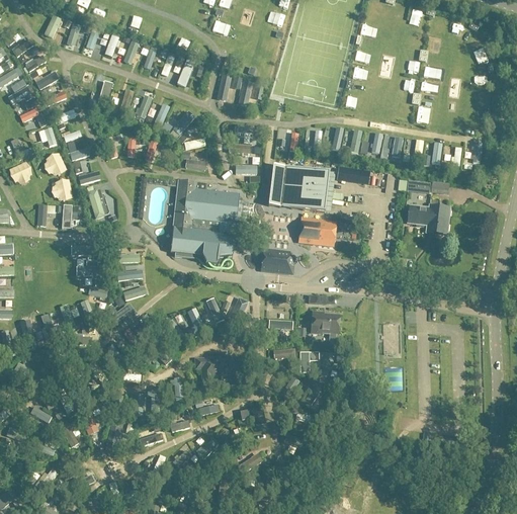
[(395,0),(390,18),(404,22),(409,2),(402,0),(395,0)]
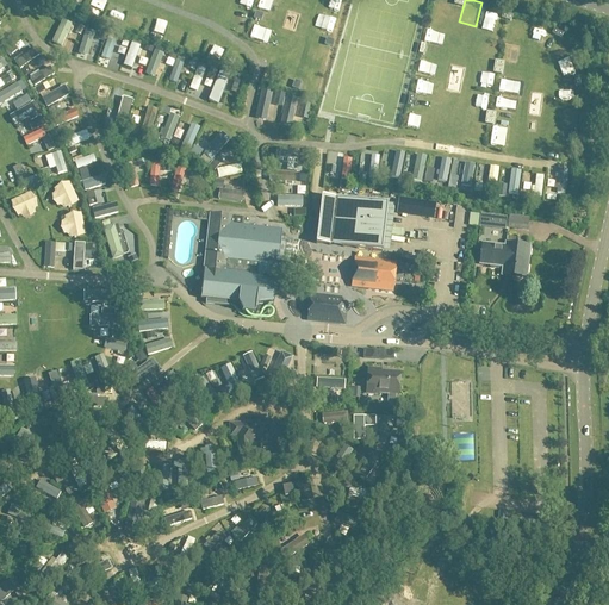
[(113,11),(124,14),(126,8),(115,5),(113,11)]
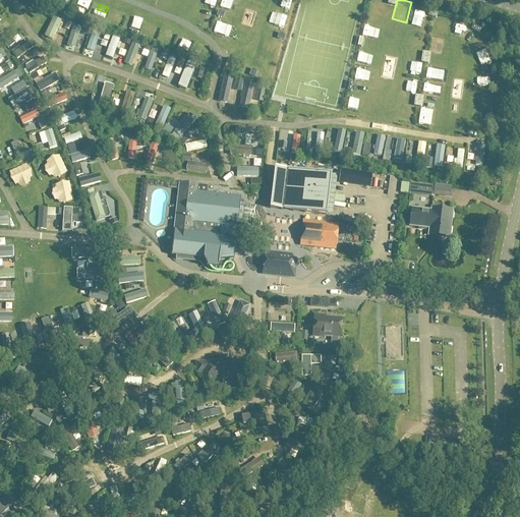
[(117,19),(120,9),(112,6),(108,16),(117,19)]
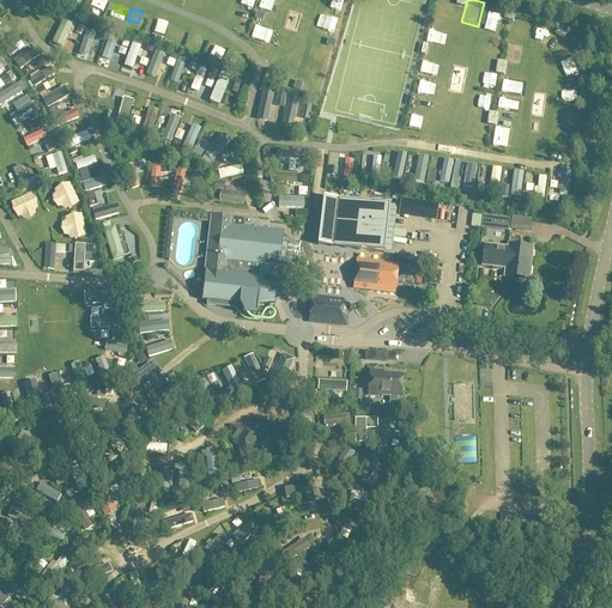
[(485,25),(497,28),(501,10),(489,7),(485,25)]
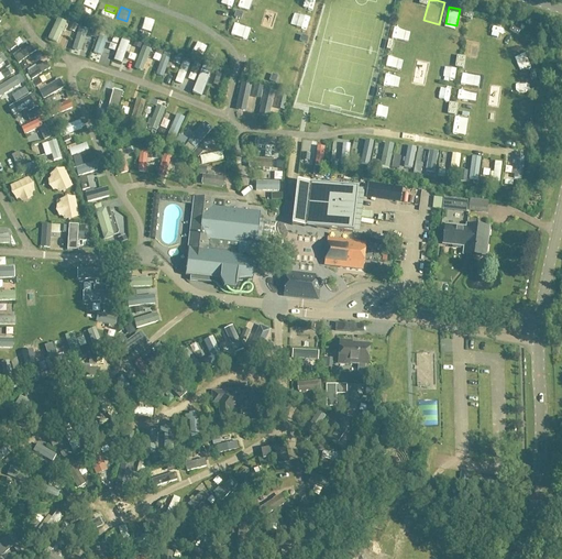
[(218,10),(213,20),(224,24),(229,14),(218,10)]
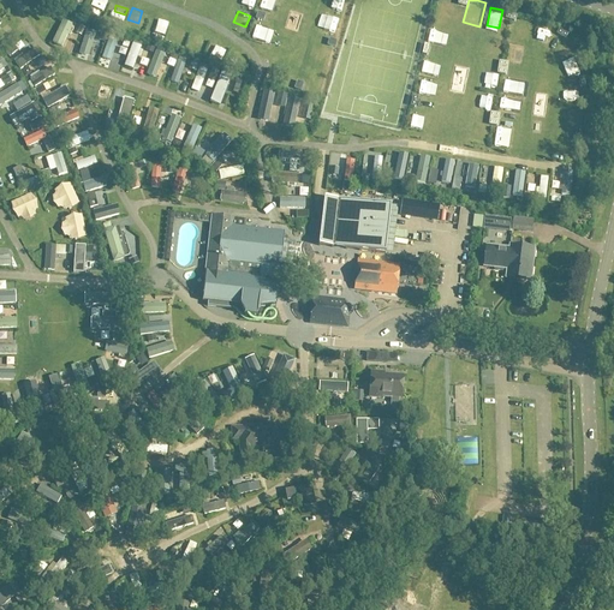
[(64,16),(57,42),(66,45),(71,29),(69,28),(72,18),(64,16)]
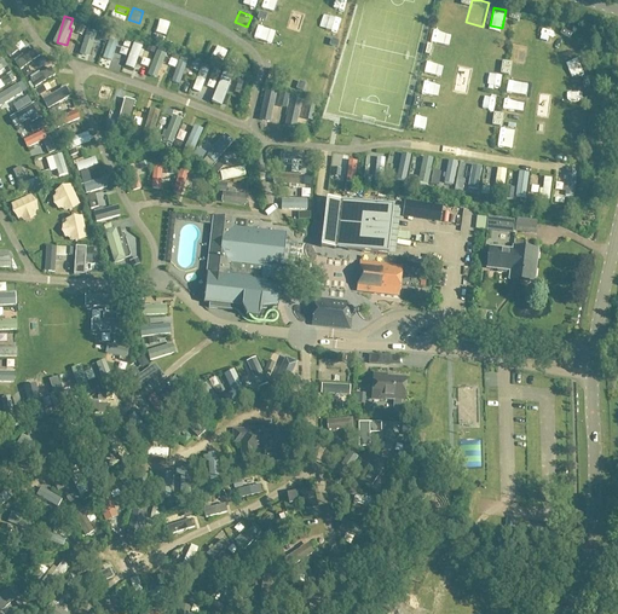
[(571,30),(562,24),(559,30),(567,35),(571,30)]
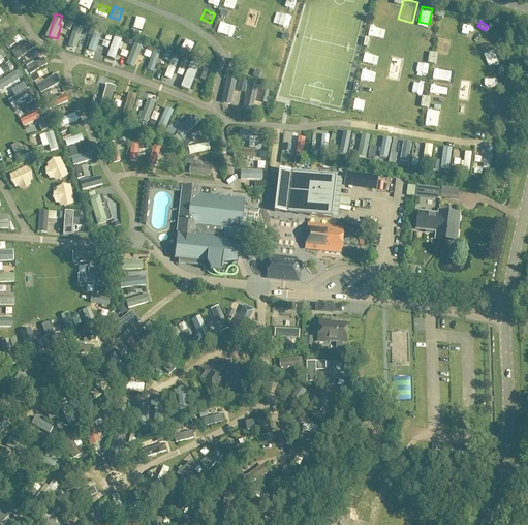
[(369,33),(384,35),(386,25),(371,22),(369,33)]
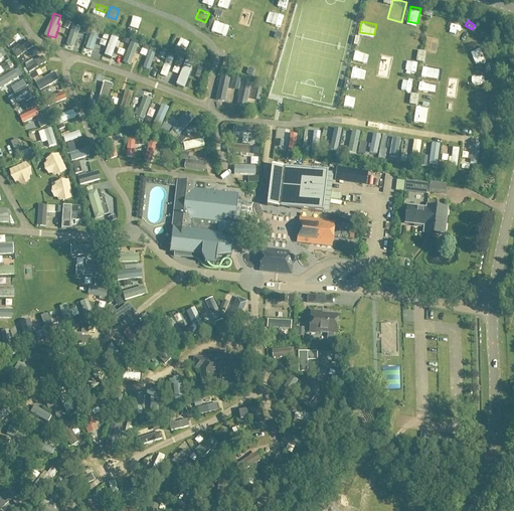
[(70,25),(67,40),(75,42),(78,26),(70,25)]
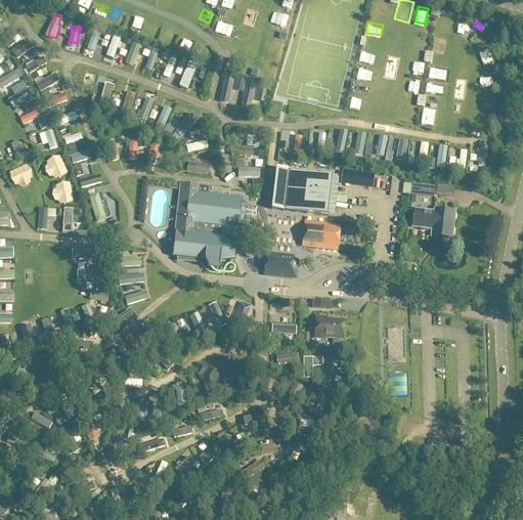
[(413,32),(413,41),(429,41),(429,32),(413,32)]
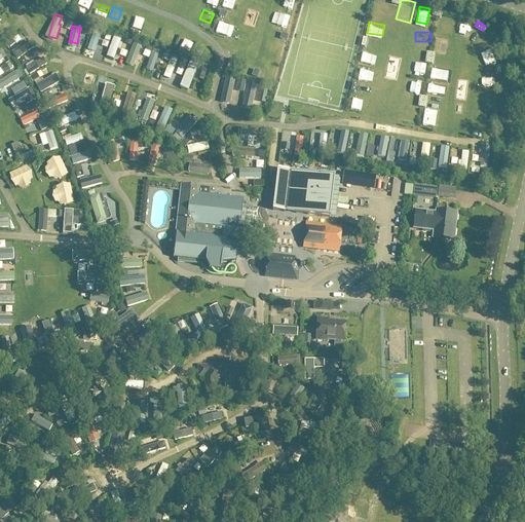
[(106,50),(115,54),(122,37),(113,33),(106,50)]
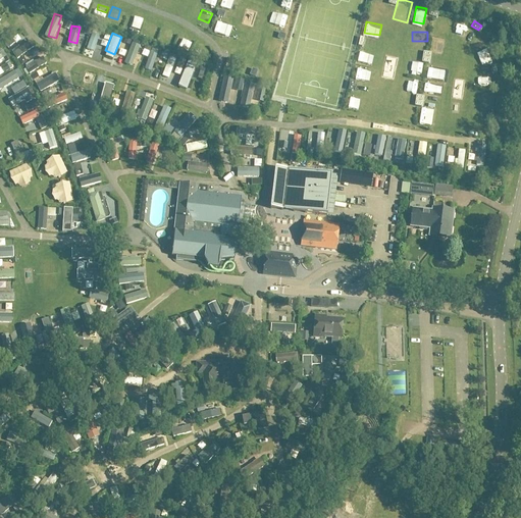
[(30,37),(13,47),(19,56),(36,46),(30,37)]
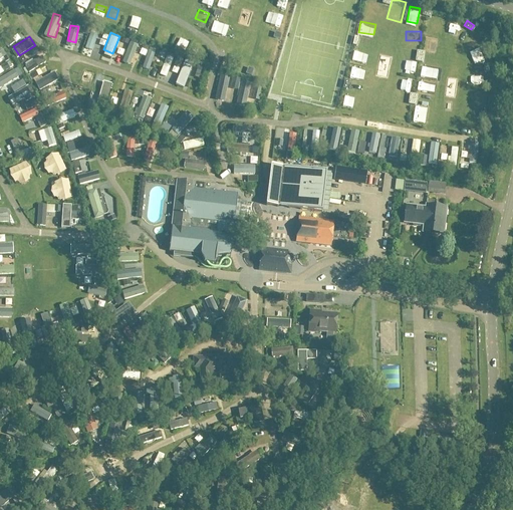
[(132,58),(137,41),(130,40),(125,56),(132,58)]
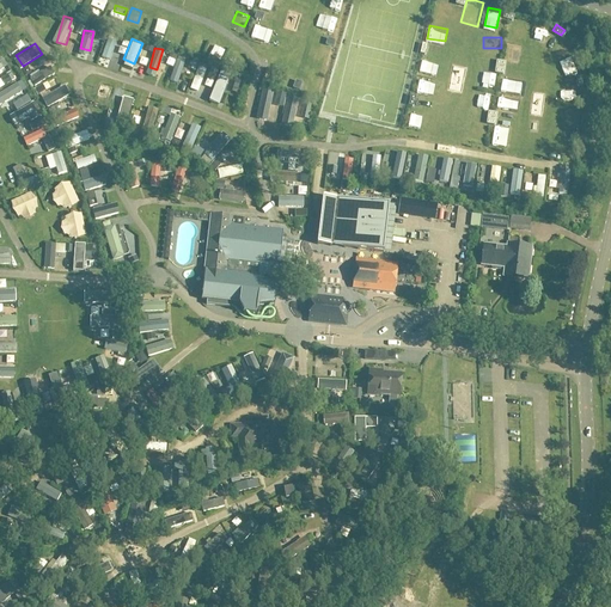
[(417,54),(414,71),(432,75),(435,59),(417,54)]
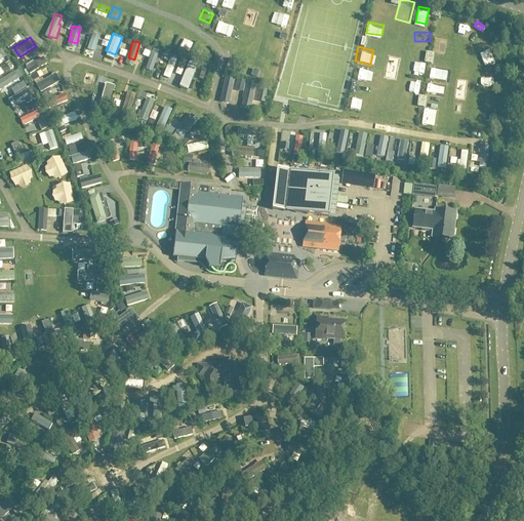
[(433,51),(426,49),(426,50),(424,61),(425,61),(432,62),(434,51),(433,51)]
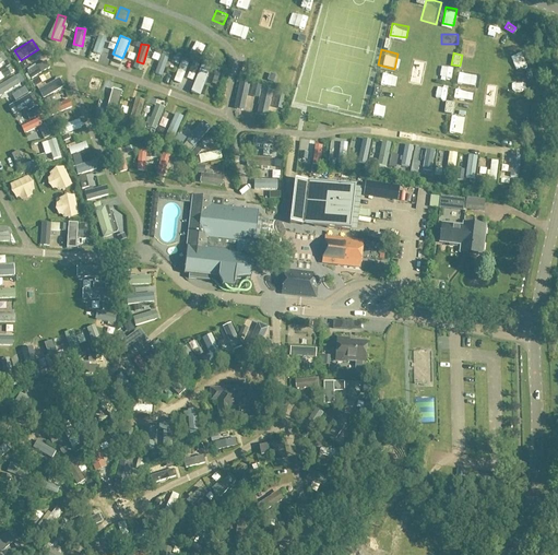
[(164,74),(170,56),(163,54),(156,72),(164,74)]
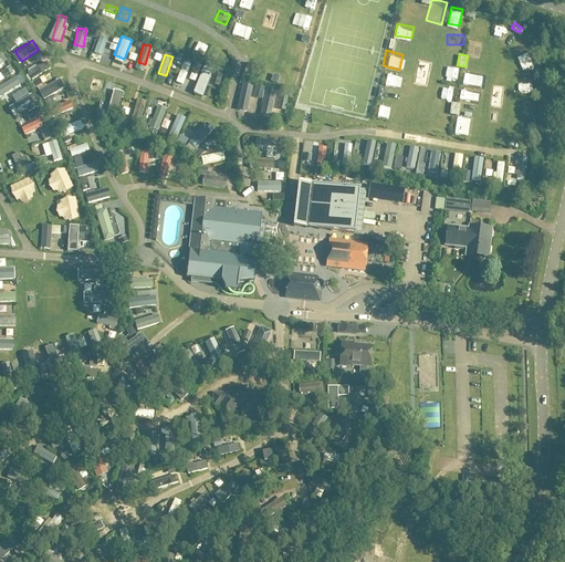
[(176,80),(184,83),(192,62),(184,59),(176,80)]
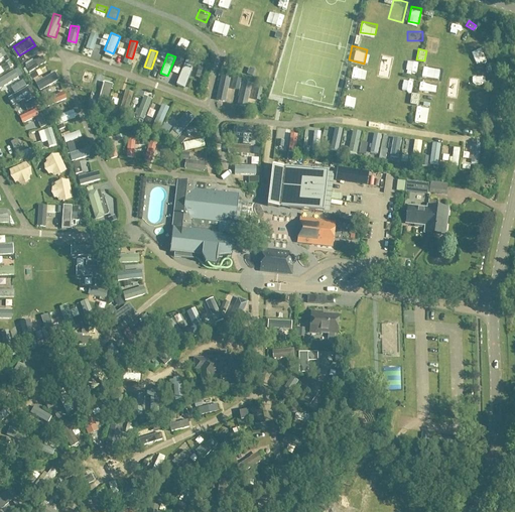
[(256,62),(254,70),(266,75),(269,68),(256,62)]
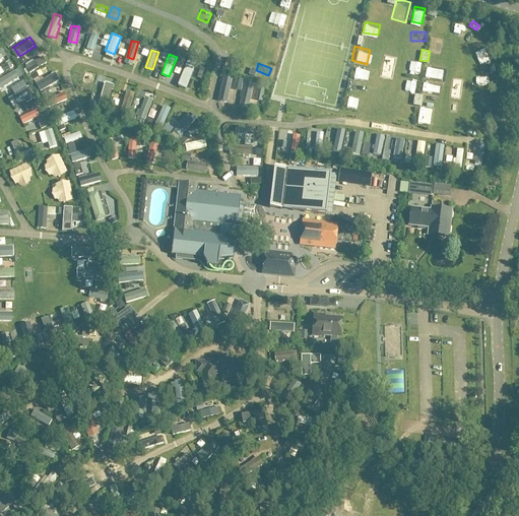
[(441,76),(441,65),(426,64),(426,75),(441,76)]
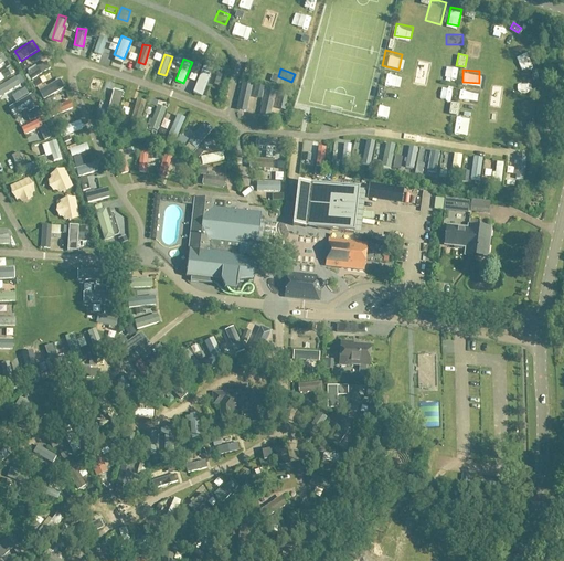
[(395,84),(397,74),(385,71),(383,81),(395,84)]
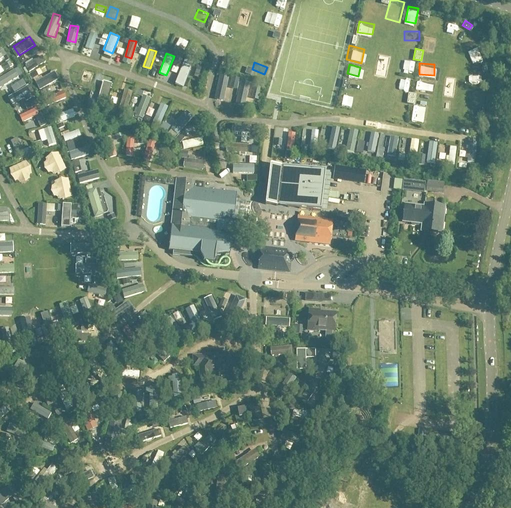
[(177,80),(185,83),(190,68),(182,65),(177,80)]
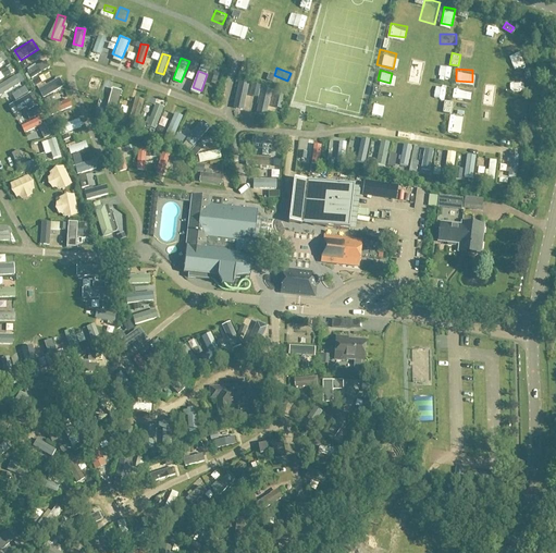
[(13,72),(0,80),(0,85),(2,88),(17,78),(13,72)]
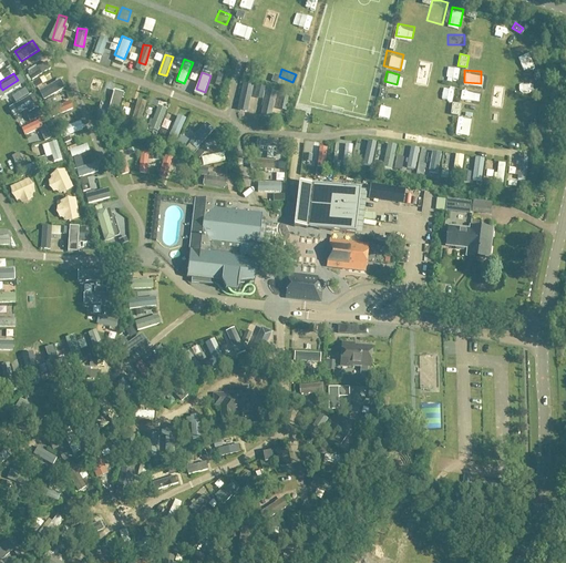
[(60,79),(40,85),(42,94),(63,86),(60,79)]
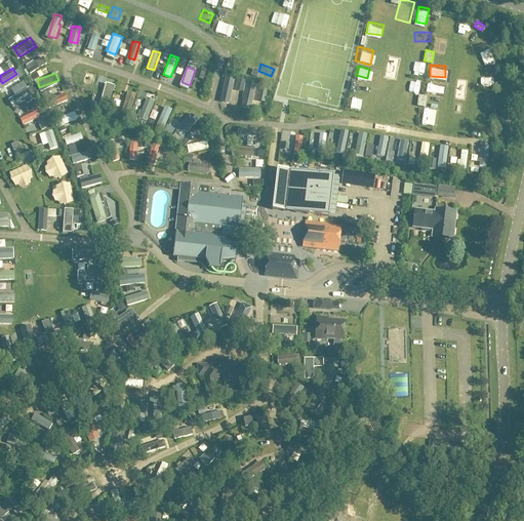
[(495,80),(494,73),(484,74),(484,81),(495,80)]
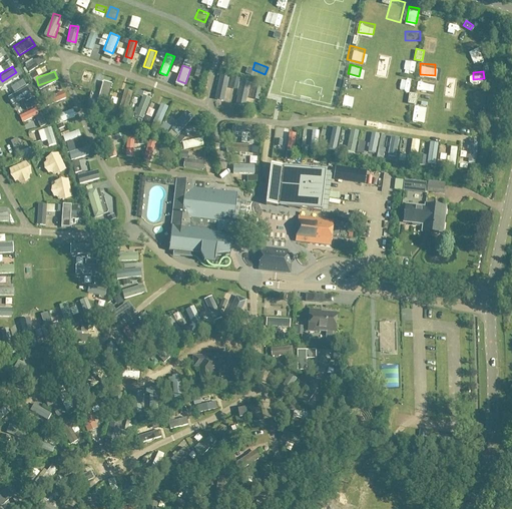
[(225,99),(231,74),(224,72),(218,97),(225,99)]
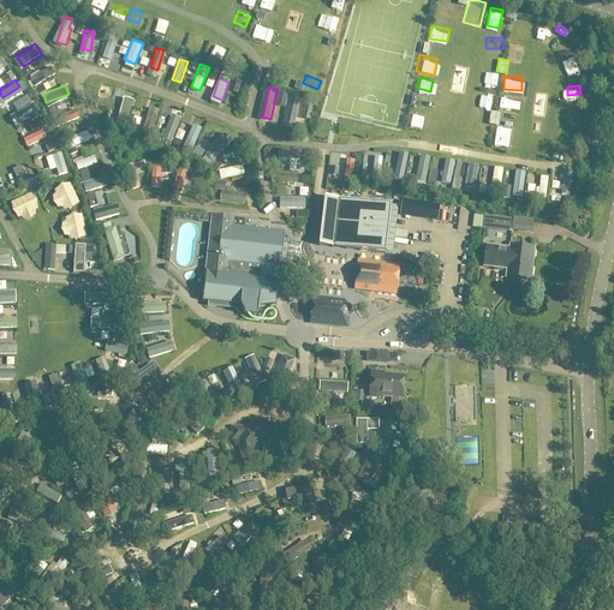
[(126,102),(120,125),(127,127),(133,105),(126,102)]
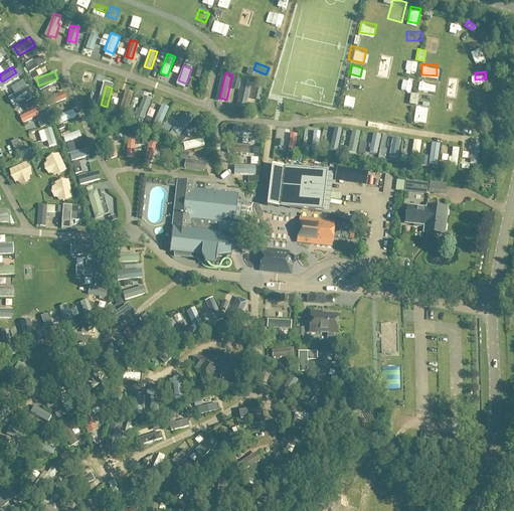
[(48,104),(65,98),(62,90),(45,96),(48,104)]
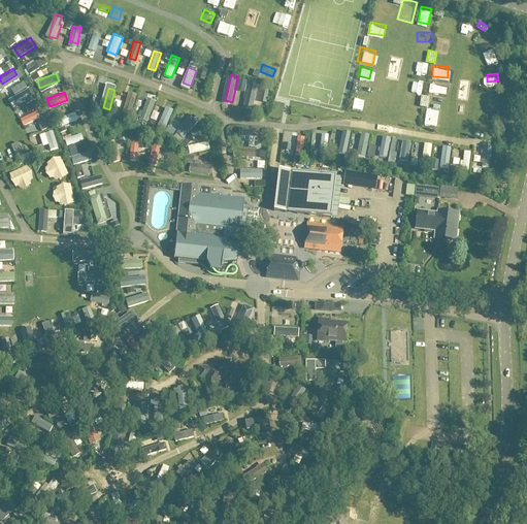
[(26,100),(24,95),(19,98),(17,93),(9,96),(14,106),(26,100)]
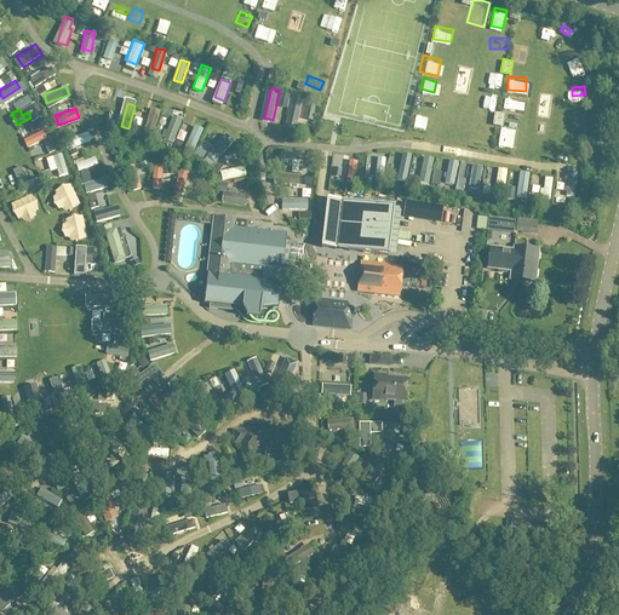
[(492,121),(500,124),(503,110),(494,109),(492,121)]
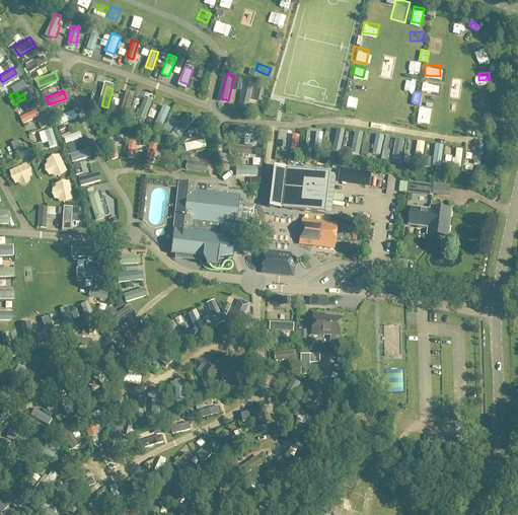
[(144,96),(137,119),(146,121),(152,98),(144,96)]
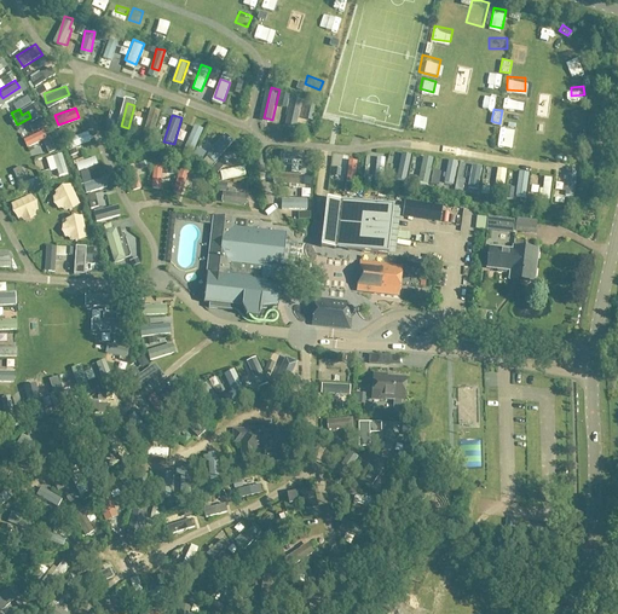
[(415,115),(414,125),(426,125),(426,115),(415,115)]
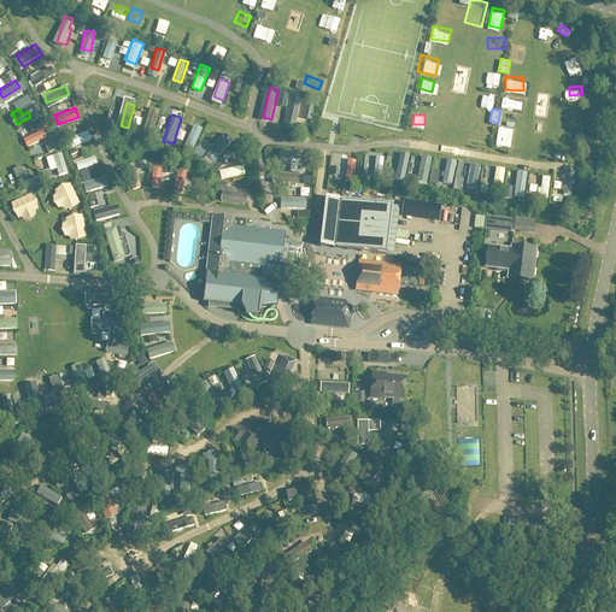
[(195,149),(203,125),(193,123),(186,147),(195,149)]
